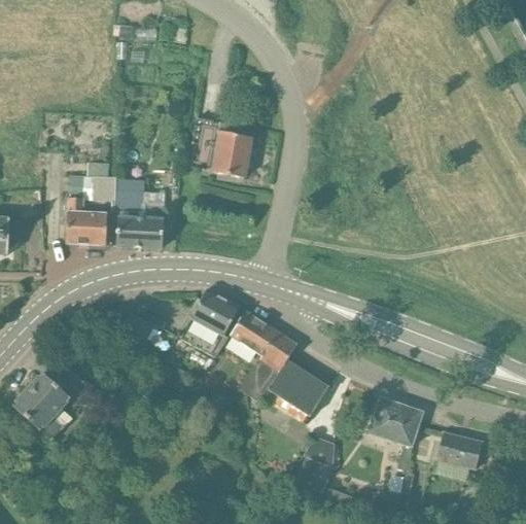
[(120,25),(120,36),(133,37),(133,26),(120,25)]
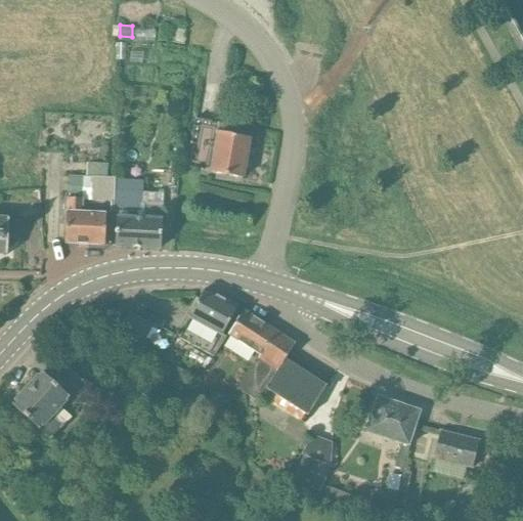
[(220,121),(195,117),(187,166),(244,176),(251,136),(218,130),(220,121)]
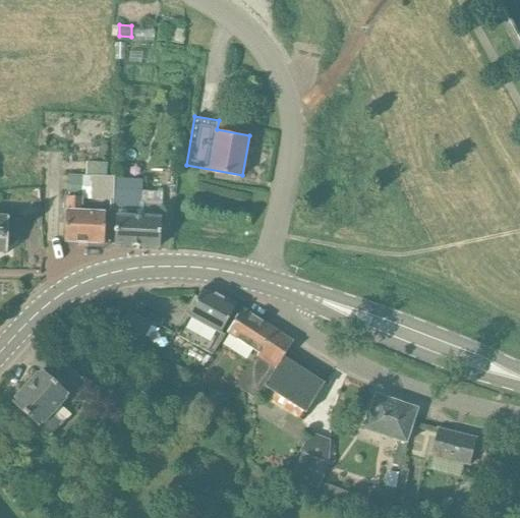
[(108,161),(88,161),(87,174),(69,173),(68,193),(92,194),(92,197),(114,197),(115,175),(108,175),(108,161)]
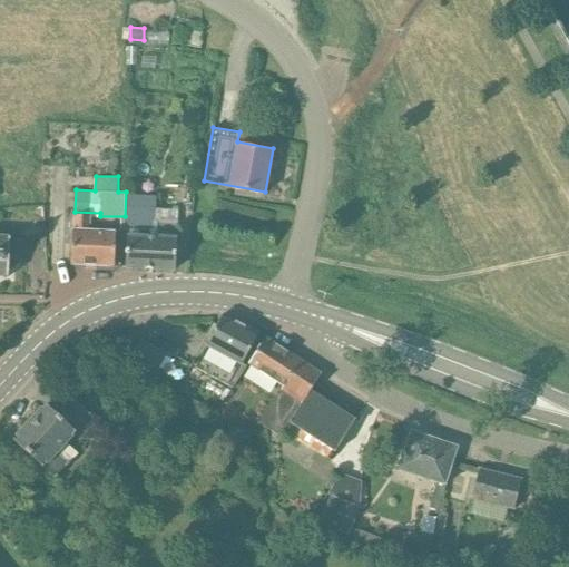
[(91,214),(74,213),(71,263),(115,265),(116,231),(91,230),(91,214)]
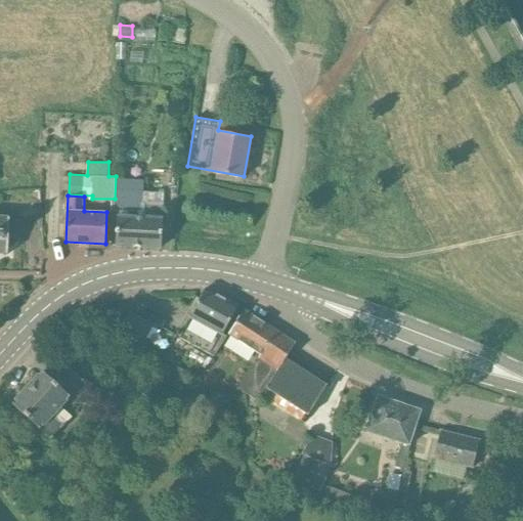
[(164,204),(144,203),(144,218),(118,216),(116,244),(162,246),(164,204)]
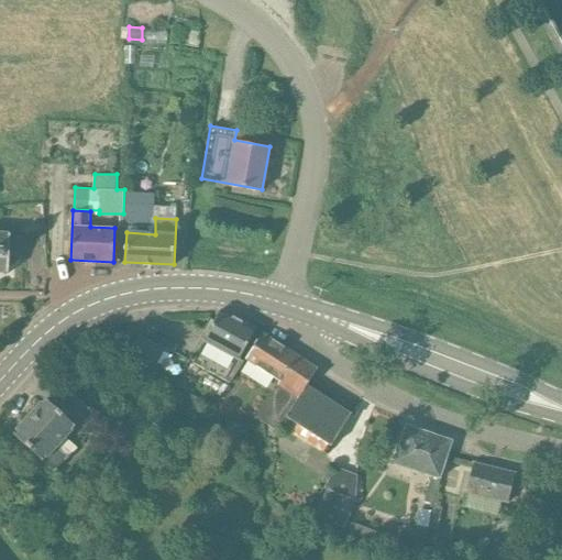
[(0,271),(9,272),(11,233),(0,232),(0,271)]
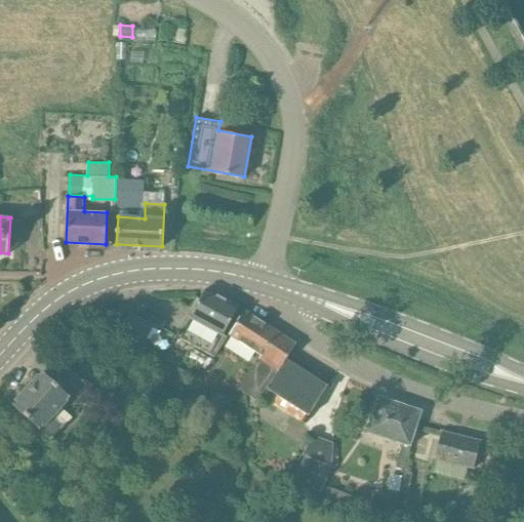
[(224,332),(239,306),(206,287),(191,317),(192,317),(182,336),(215,355),(229,334),(224,332)]
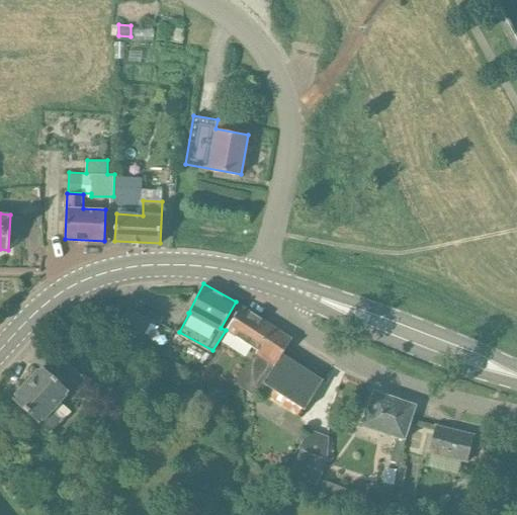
[(292,338),(242,305),(226,329),(258,349),(236,383),(255,395),(258,389),(297,414),(302,407),(306,410),(313,396),(324,379),(323,378),(323,379),(309,370),(312,366),(298,358),(296,362),(282,354),(292,338)]
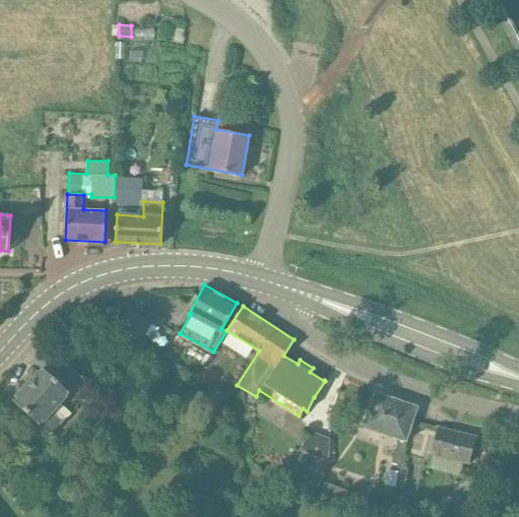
[(130,307),(122,322),(144,333),(152,318),(130,307)]
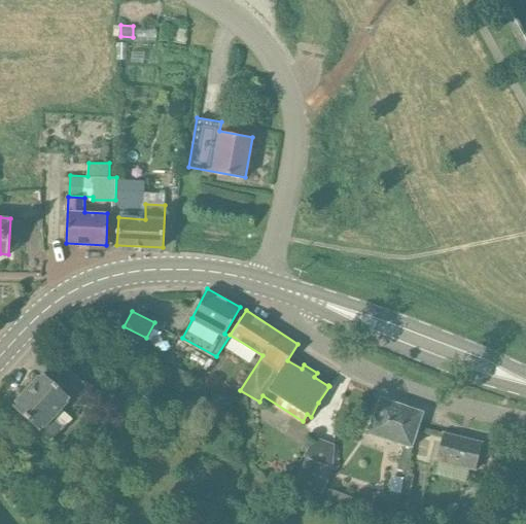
[(83,381),(68,365),(53,381),(43,372),(12,405),(50,441),(72,417),(62,407),(71,397),(70,396),(83,381)]
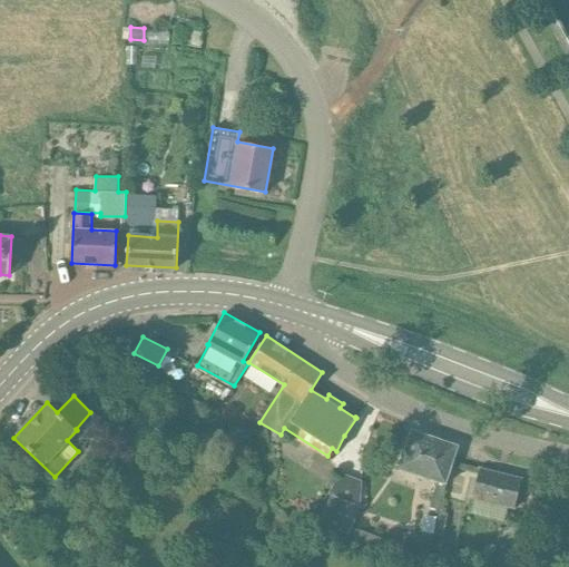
[(404,450),(399,467),(439,479),(430,506),(438,508),(445,482),(445,481),(451,466),(458,445),(455,445),(411,429),(405,446),(404,450)]
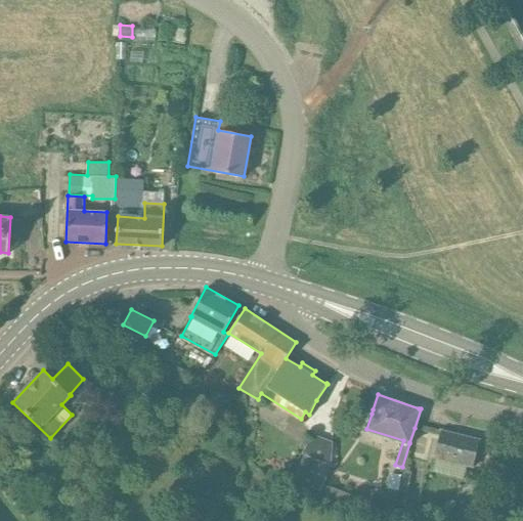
[(480,439),(441,429),(434,456),(463,463),(473,465),(480,439)]
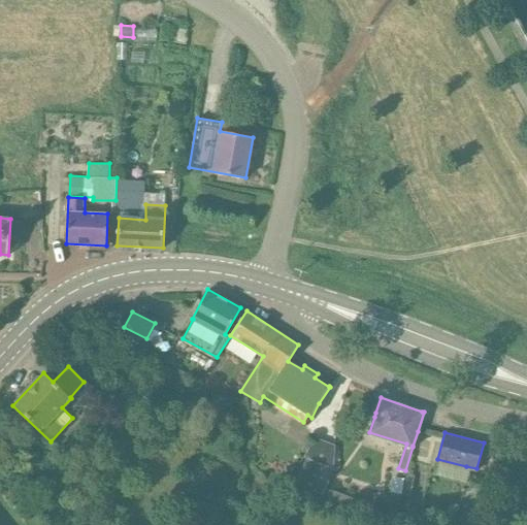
[(334,467),(306,457),(297,484),(324,494),(334,467)]
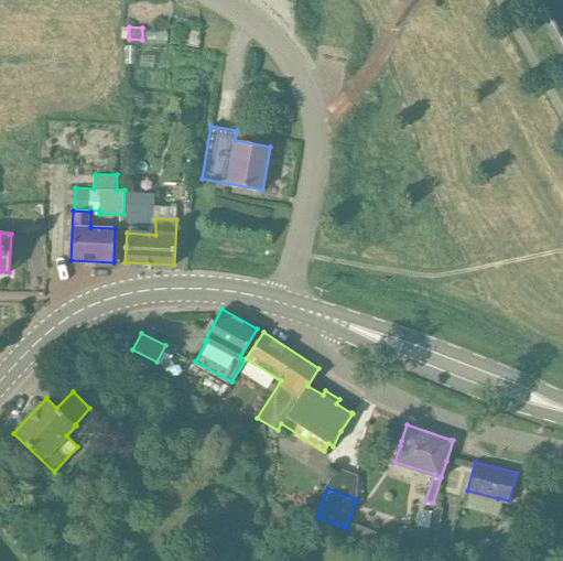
[(522,510),(506,507),(501,526),(518,529),(522,510)]
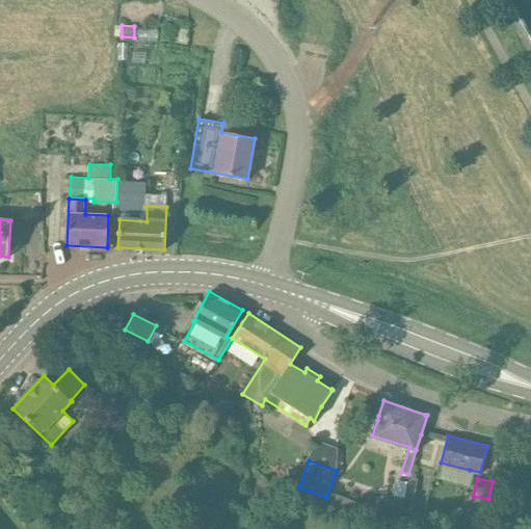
[(375,508),(334,492),(329,502),(371,519),(375,508)]
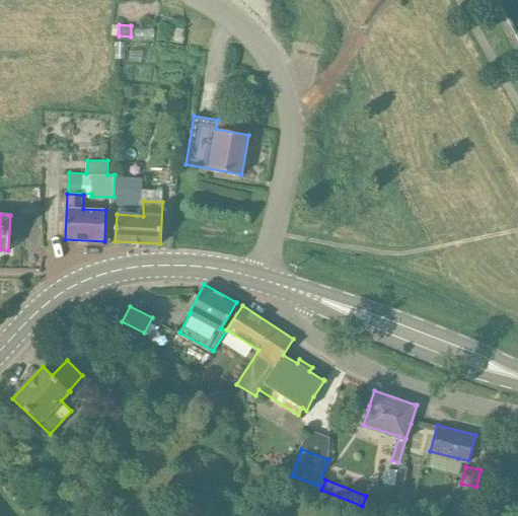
[(386,491),(371,486),(364,505),(379,510),(386,491)]
